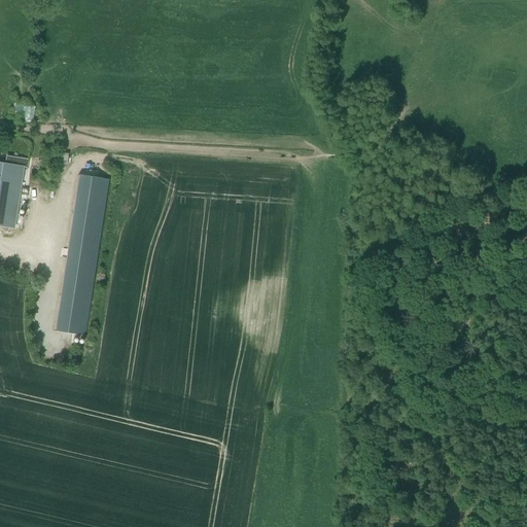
[(34,108),(18,106),(16,112),(23,113),(22,121),(32,123),(34,108)]
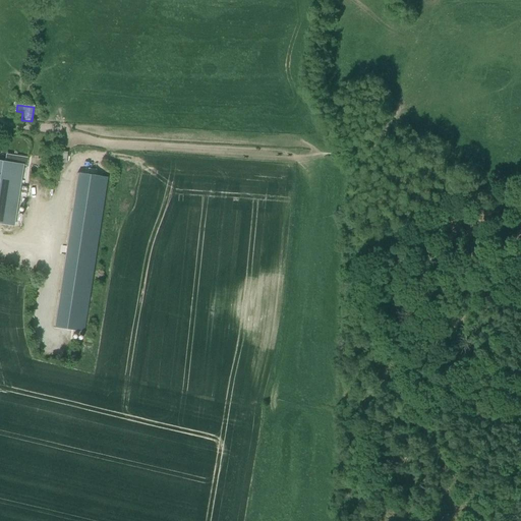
[(66,154),(54,153),(54,162),(65,163),(66,154)]
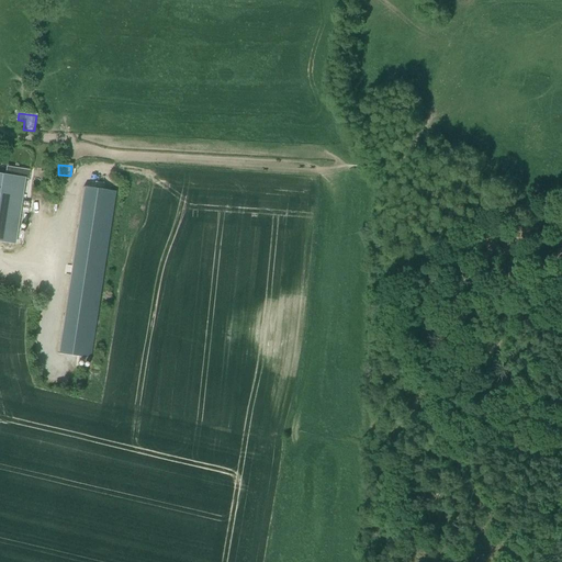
[(8,169),(7,176),(24,179),(27,180),(29,173),(8,169)]
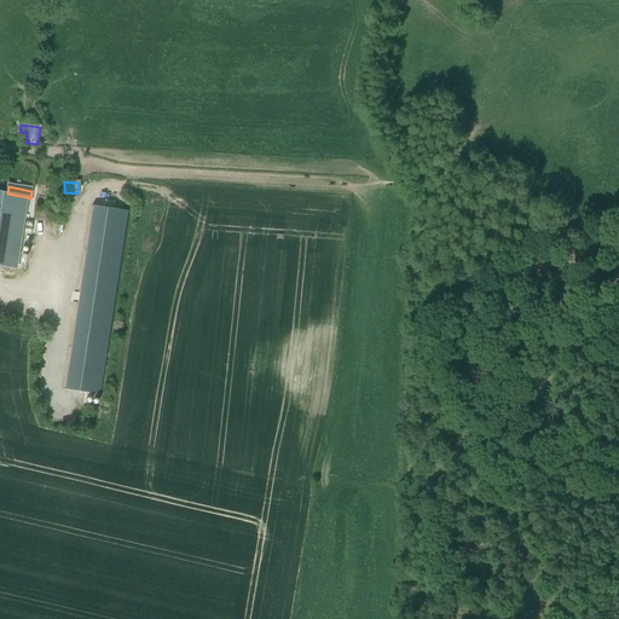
[(7,194),(0,192),(0,266),(16,268),(27,197),(7,194)]
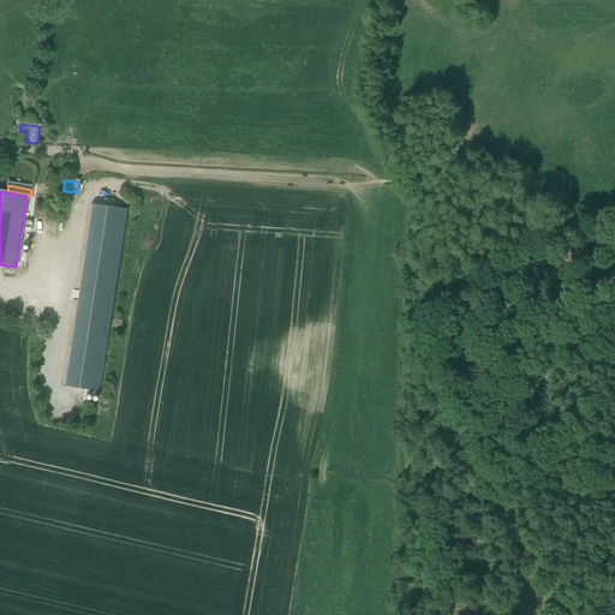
[(125,210),(90,206),(64,387),(99,393),(125,210)]
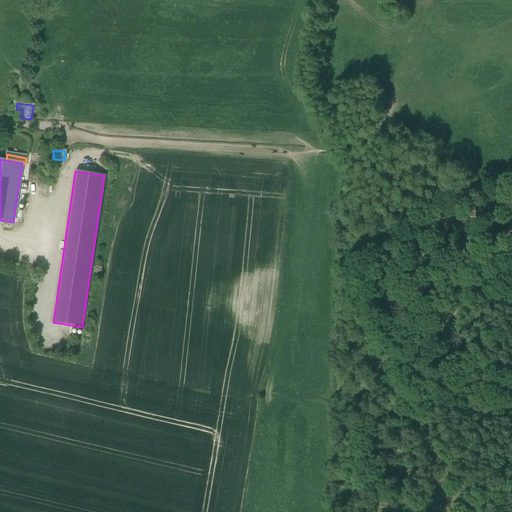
All buildings are outlined.
